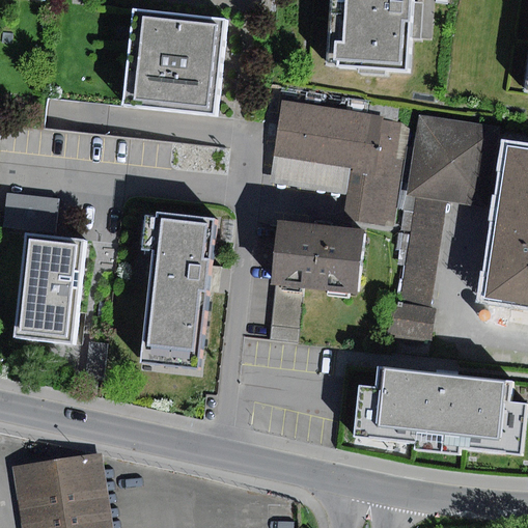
[(328,0),(324,62),(357,65),(356,71),(383,73),(383,65),(405,67),(408,16),(409,0),(328,0)]
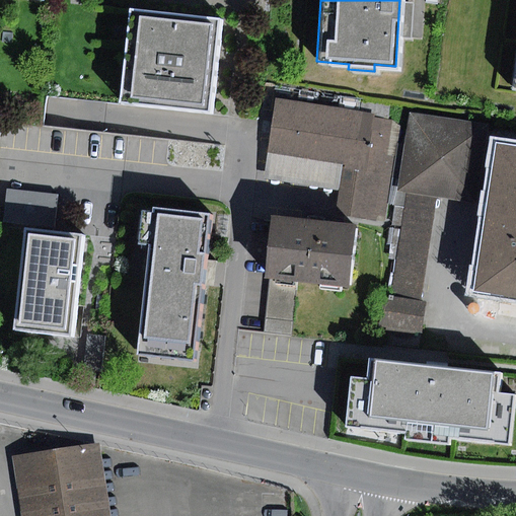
[(220,17),(132,7),(122,98),(209,108),(215,55),(220,17)]
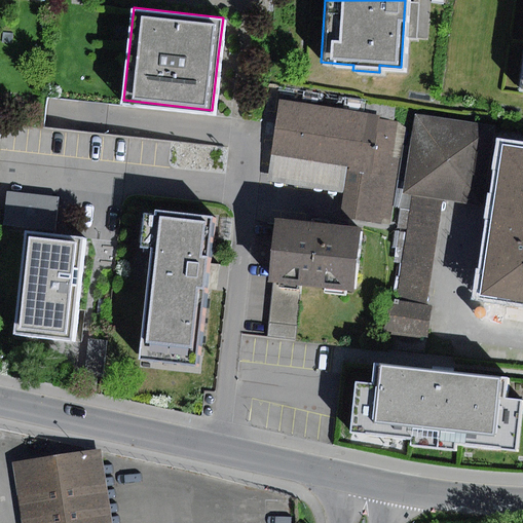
[(396,119),(281,101),(272,148),(349,160),(344,190),(341,212),(376,218),(377,214),(389,215),(404,125),(396,119)]
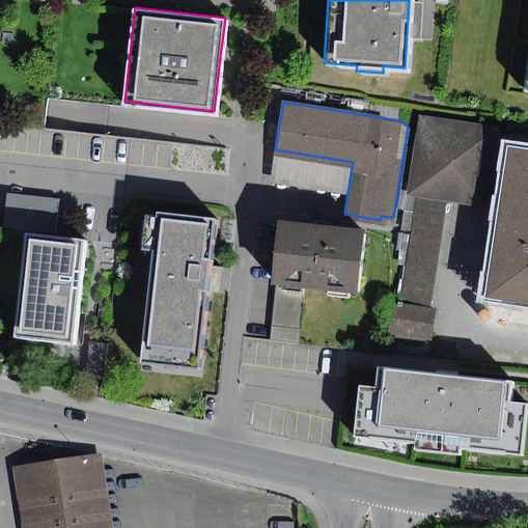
[(496,126),(415,114),(404,194),(415,195),(445,199),(484,205),(496,126)]
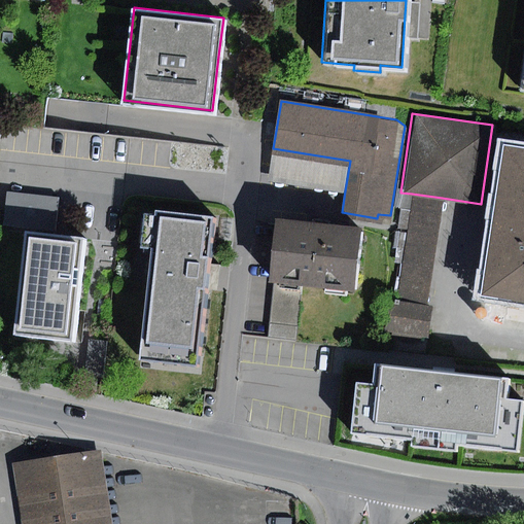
[(523,299),(523,145),(502,143),(480,292),(523,299)]
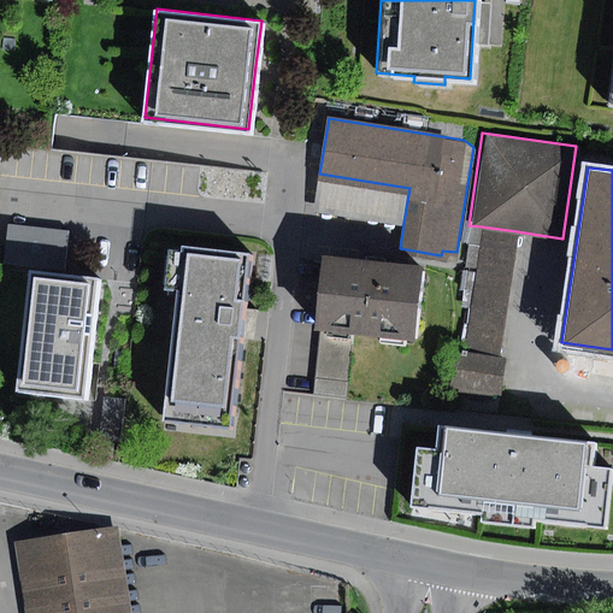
[(410,188),(319,174),(313,207),(404,223),(410,188)]
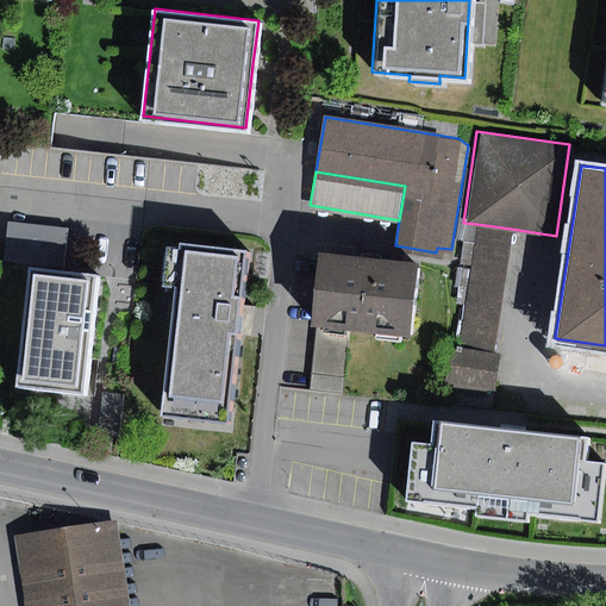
[(6,219),(2,256),(61,262),(64,226),(6,219)]
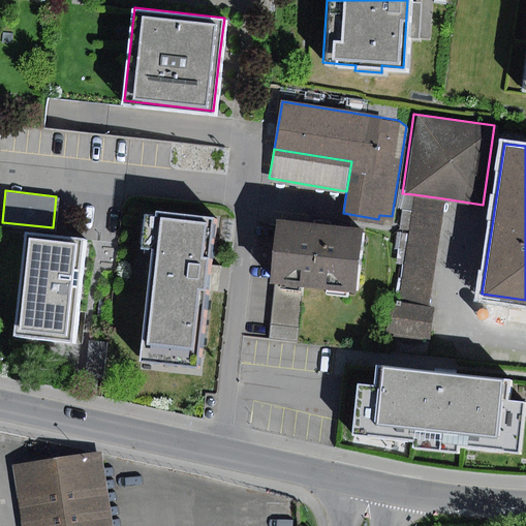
[(398,300),(427,304),(443,198),(413,194),(398,300)]
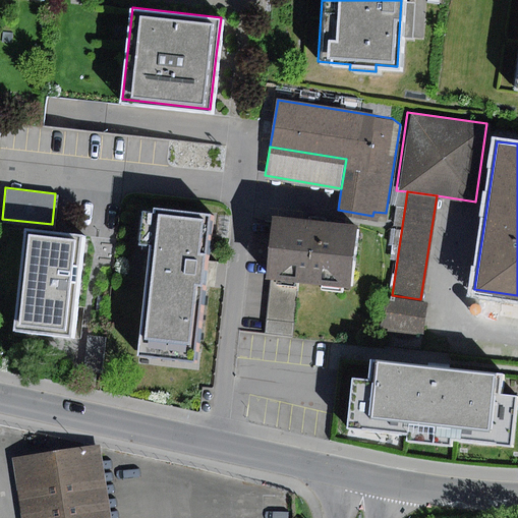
[(209,213),(156,208),(139,352),(192,358),(203,270),(209,213)]
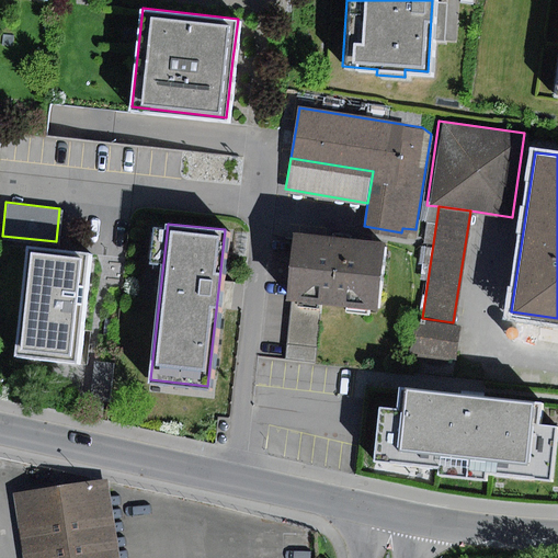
[(246,231),(232,230),(230,252),(243,253),(246,231)]
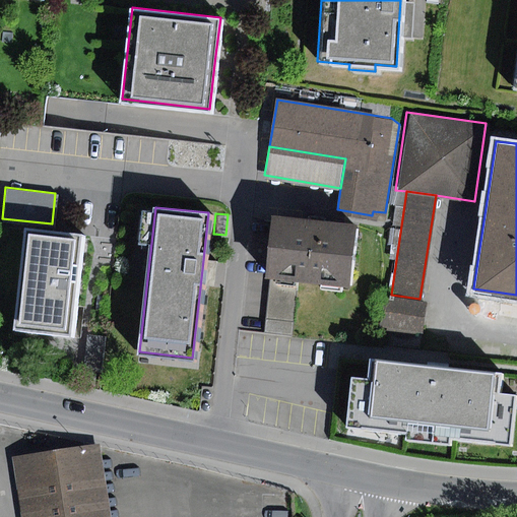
[(356,223),(271,214),(265,275),(267,275),(295,279),(349,284),(356,223)]
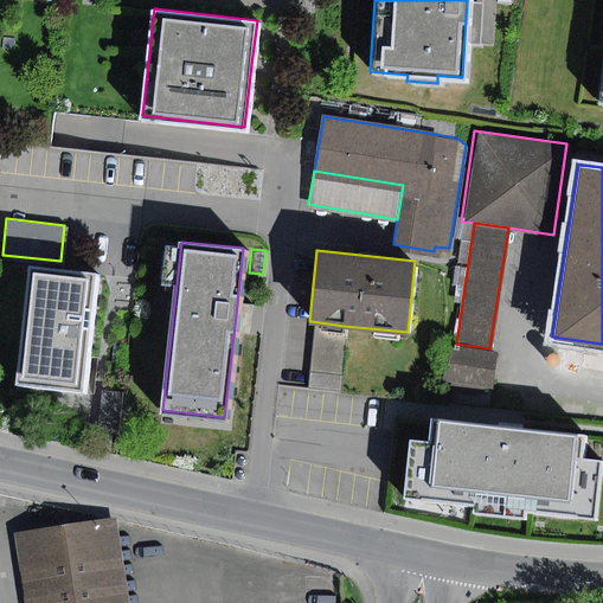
[(29,269),(17,384),(82,391),(95,275),(29,269)]
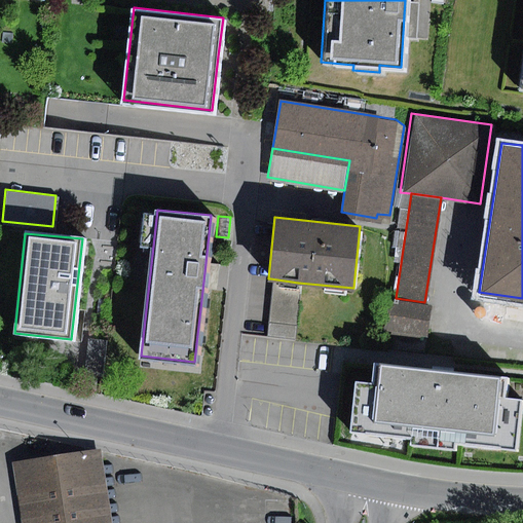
[(298,283),(270,278),(264,333),(292,336),(298,283)]
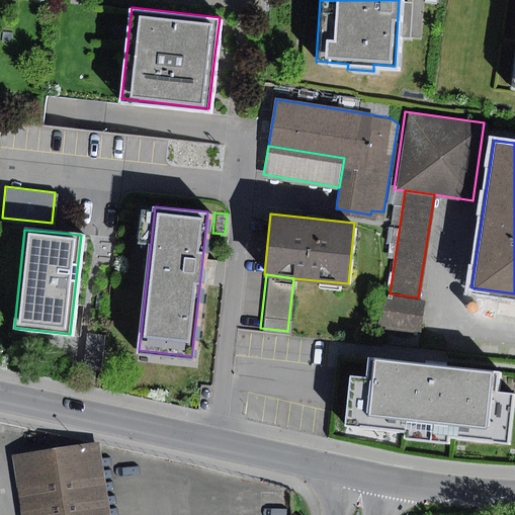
[(389,296),(379,295),(375,321),(419,328),(423,298),(418,297),(390,293),(389,296)]
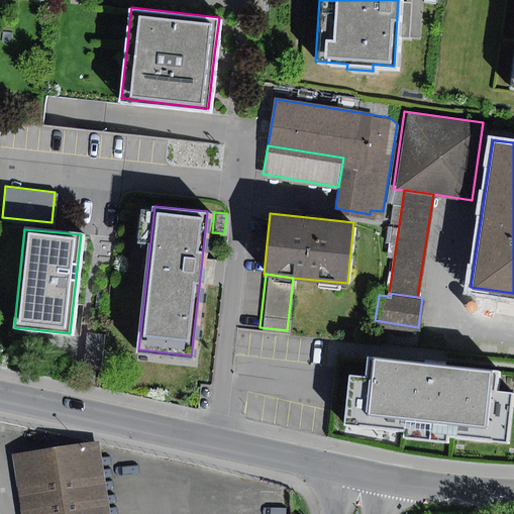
[(447,434),(505,440),(510,392),(493,390),(495,371),(433,364),(369,356),(367,378),(347,376),(342,422),(402,429),(401,436),(446,441),(447,434)]
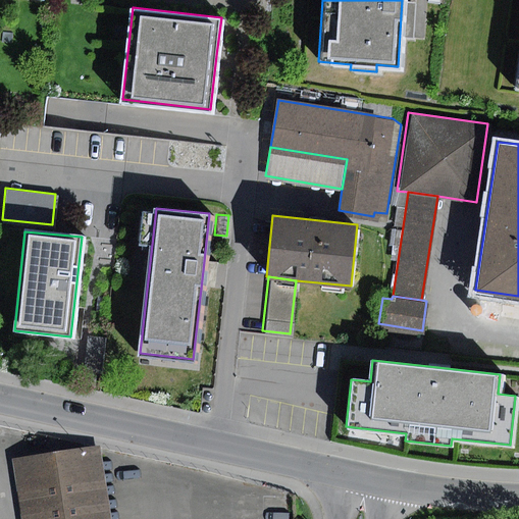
[(113,518),(104,449),(11,461),(20,518),(113,518)]
